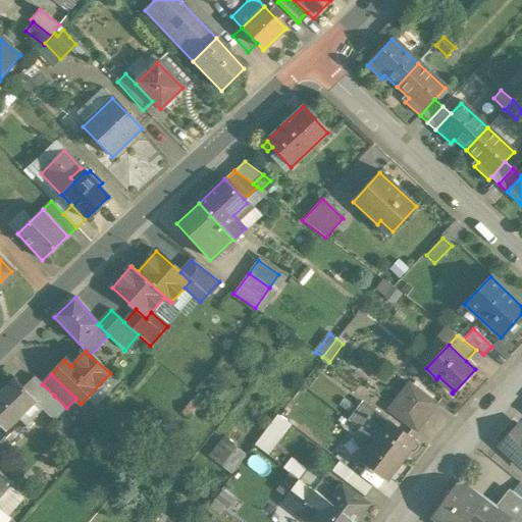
[(42,384),(34,377),(22,388),(34,400),(34,401),(42,409),(54,396),(42,384)]
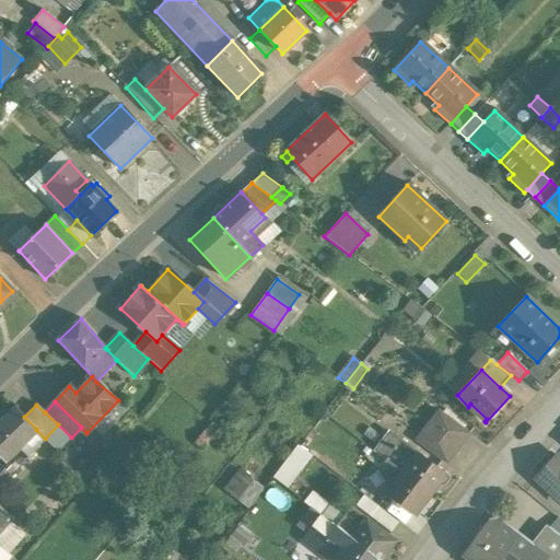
[(24,417),(16,409),(0,424),(0,456),(4,461),(36,430),(36,429),(24,417)]
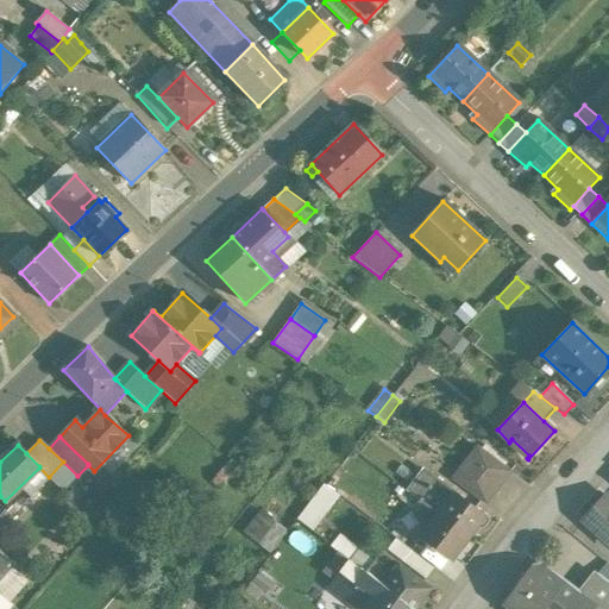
[(477,447),(453,478),(463,485),(487,456),(477,447)]
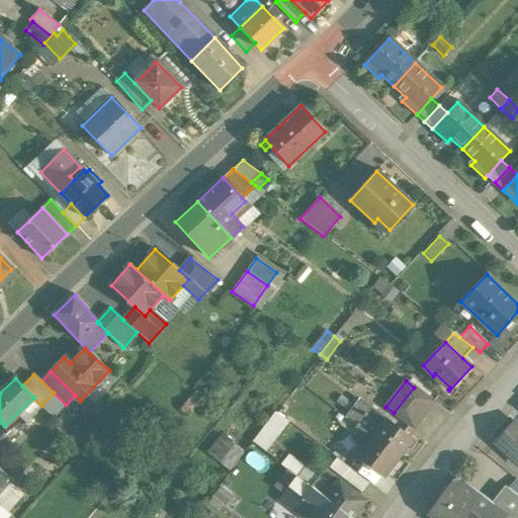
[(433,402),(414,387),(394,413),(413,427),(433,402)]
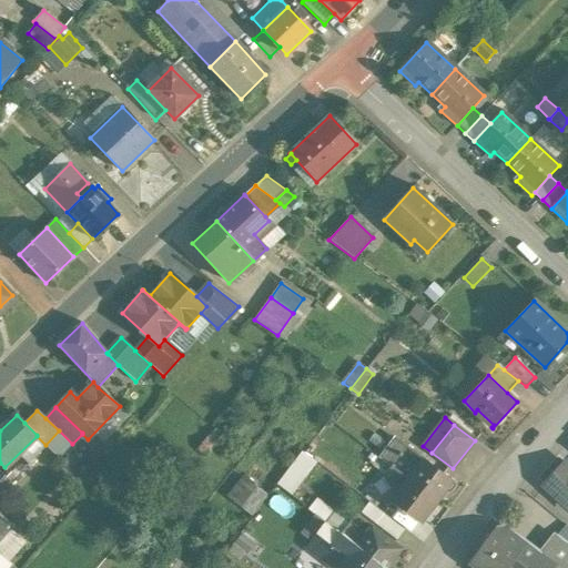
[(397,443),(393,439),(378,457),(392,467),(408,479),(423,460),(398,442),(397,443)]
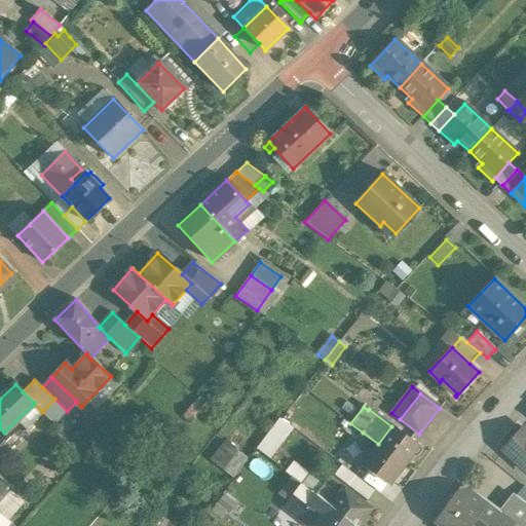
[(274,455),(297,424),(284,415),(262,446),(274,455)]
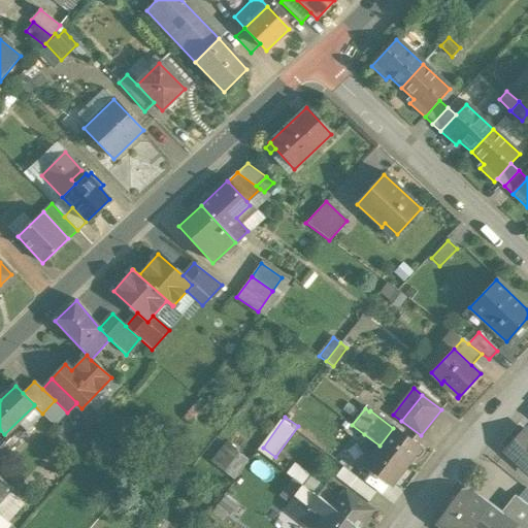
[(393,428),(380,446),(405,465),(419,449),(420,448),(419,447),(419,448),(393,428)]
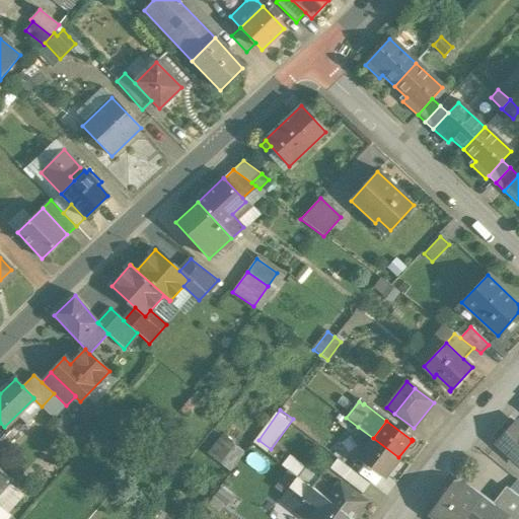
[(518,426),(515,422),(496,443),(518,464),(518,426)]
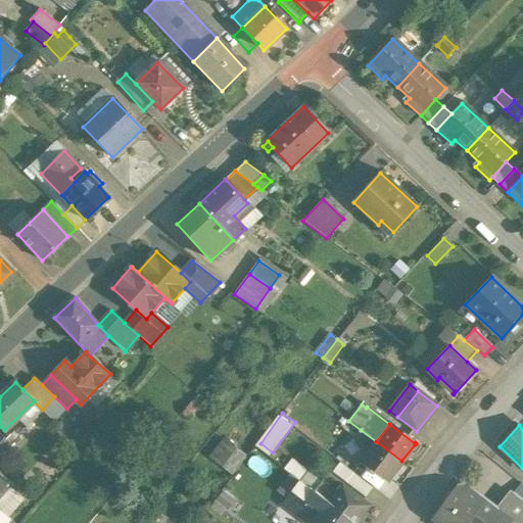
[(376,441),(361,430),(353,440),(368,452),(376,441)]
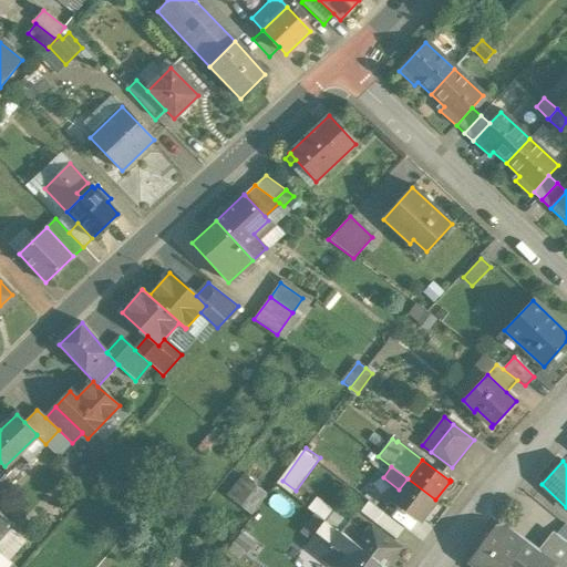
[(244,472),(230,495),(257,512),(271,488),(244,472)]
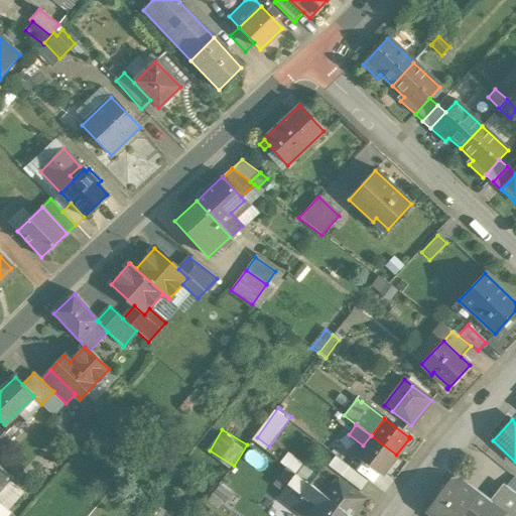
[(396,455),(371,435),(363,445),(357,454),(382,473),(383,474),(384,473),(383,472),(396,455)]
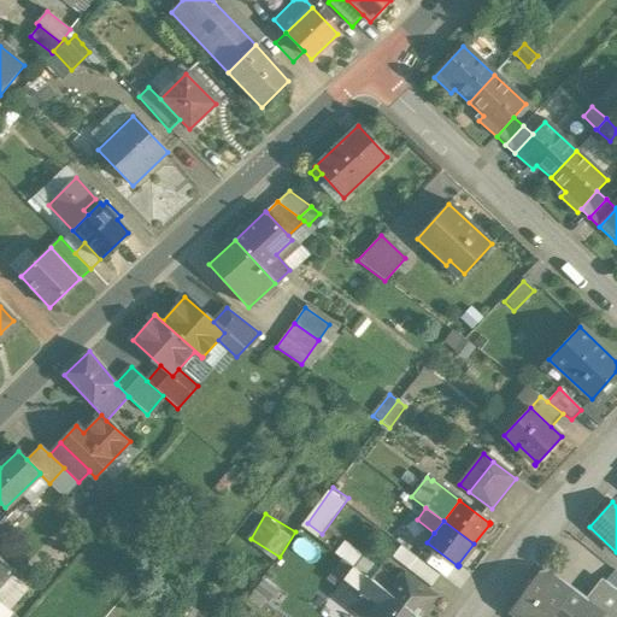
[(446,579),(457,565),(427,542),(417,554),(439,571),(446,579)]
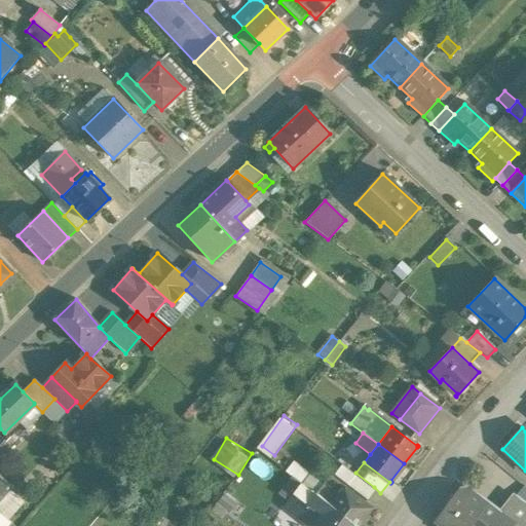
[(344,489),(362,502),(374,487),(355,473),(351,470),(336,488),(341,492),(344,489)]
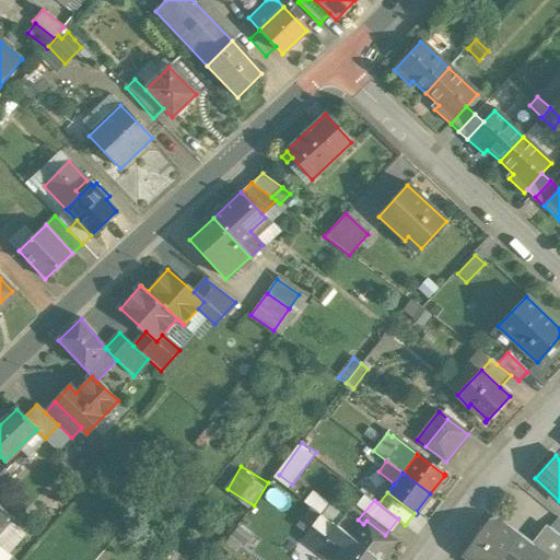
[(0,533),(13,518),(0,506),(0,533)]
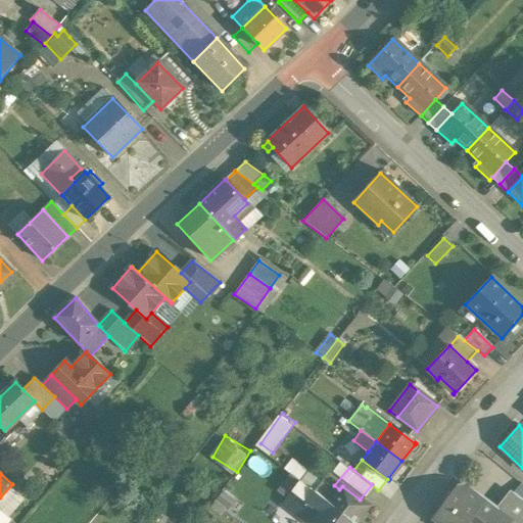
[(293,489),(284,482),(276,491),(286,500),(290,493),(293,489)]
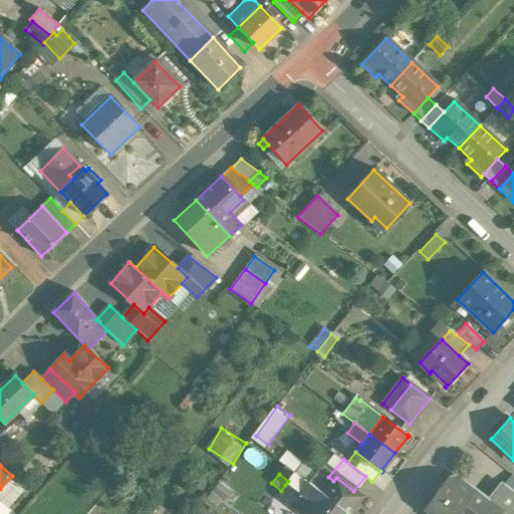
[(294,474),(289,481),(288,481),(285,485),(296,493),(300,488),(299,488),(304,482),(294,474)]
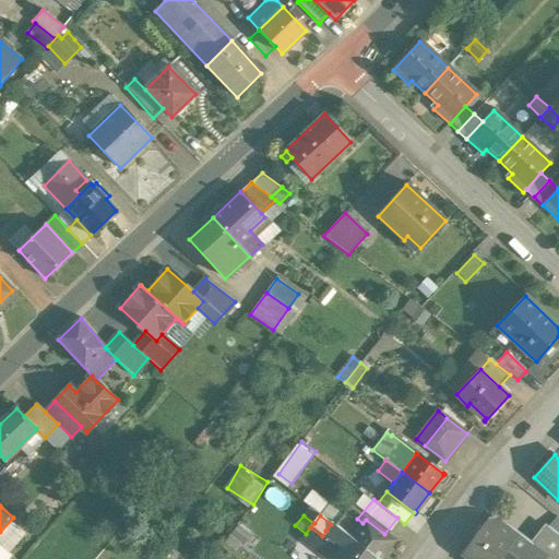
[(359,528),(344,516),(342,520),(336,515),(331,522),(352,538),(359,528)]
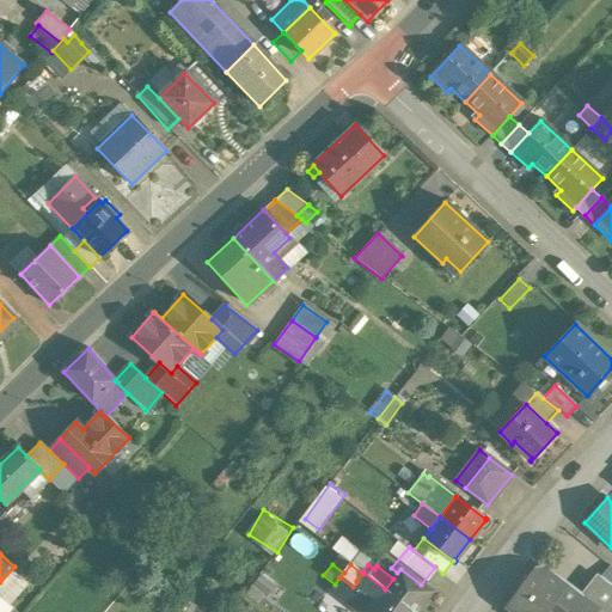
[(611,567),(610,565),(599,577),(611,587),(611,567)]
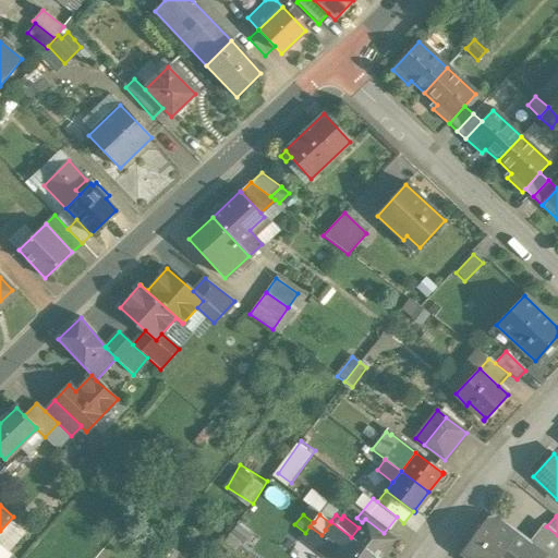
[(514,538),(486,517),(473,535),(500,556),(514,538)]
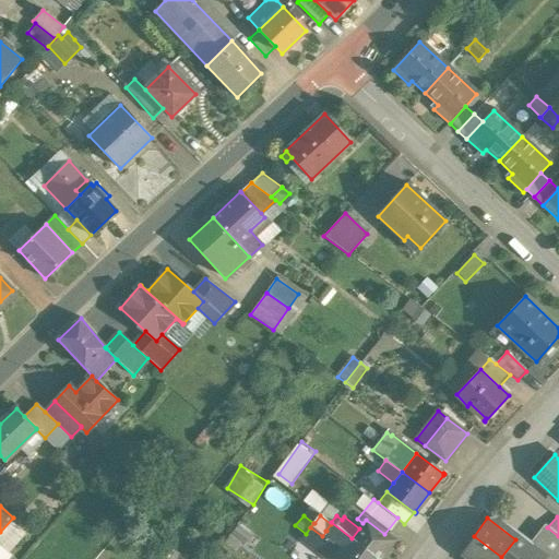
[(359,528),(352,538),(379,558),(393,540),(384,534),(366,520),(363,523),(359,528)]
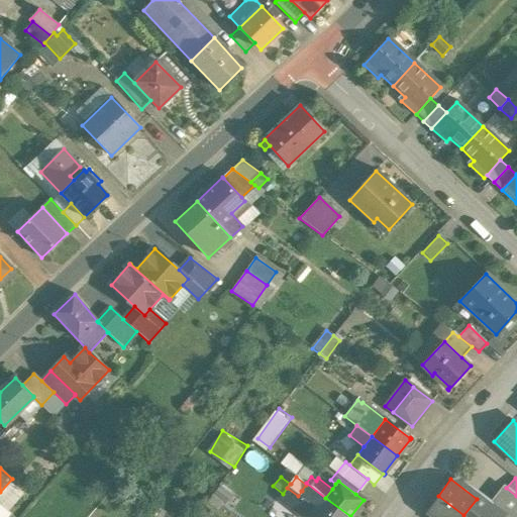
[(325,498),(306,483),(306,485),(301,491),(302,491),(305,493),(302,497),(317,509),(325,498)]
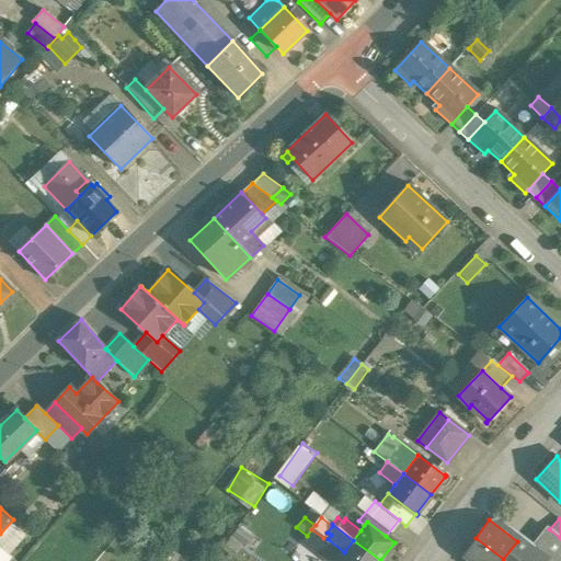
[(323,538),(311,529),(307,536),(302,540),(331,560),(336,560),(339,559),(321,547),(328,539),(331,535),(328,533),(323,538)]
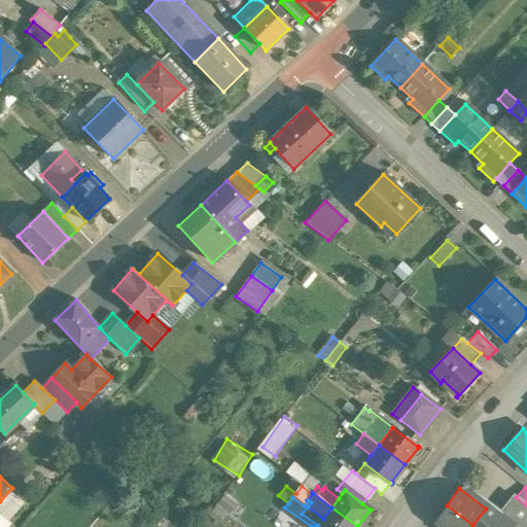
[(526,526),(526,505),(516,497),(498,519),(508,526),(526,526)]
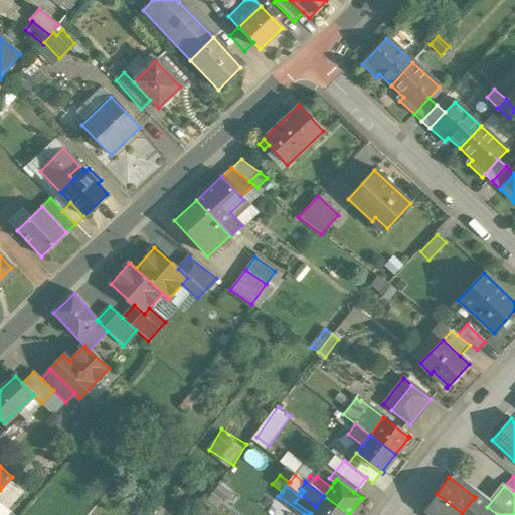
[(460,514),(462,513),(437,494),(423,510),(430,514),(460,514)]
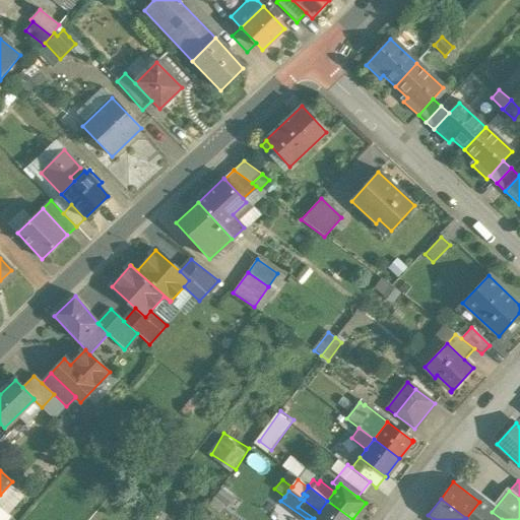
[(319,512),(304,500),(298,507),(314,518),(319,512)]
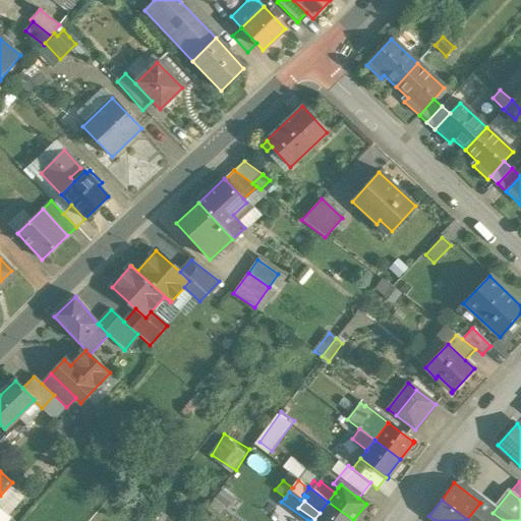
[(353,520),(328,502),(320,513),(314,519),(315,520),(353,520)]
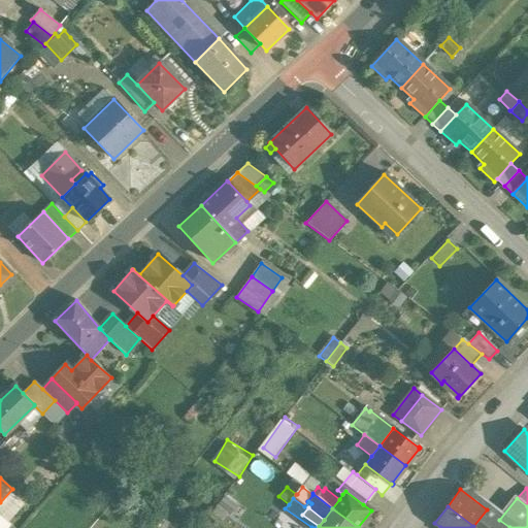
[(499,520),(487,509),(473,526),(475,527),(492,527),(497,523),(499,520)]
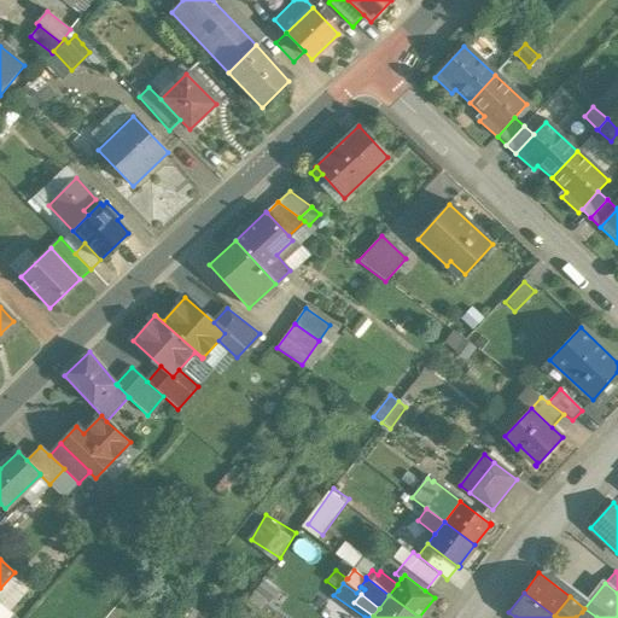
[(0,617),(6,617),(11,613),(0,604),(0,617)]
